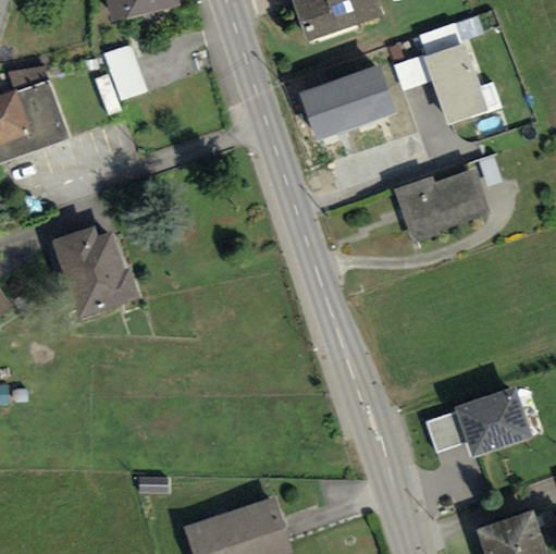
[(178,0),(106,0),(111,20),(180,3),(178,0)]
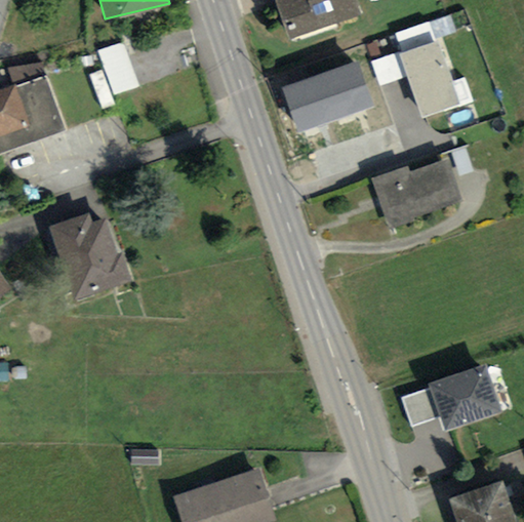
[(356,0),(277,0),(290,38),(361,13),(356,0)]
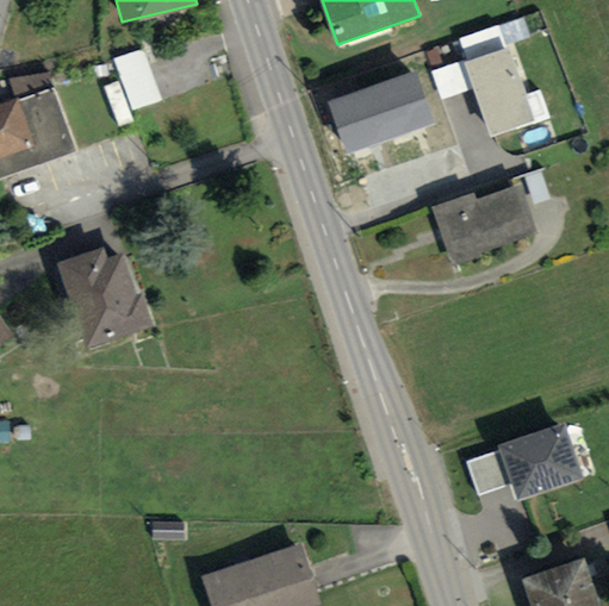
[(509,45),(464,62),(490,136),(535,120),(509,45)]
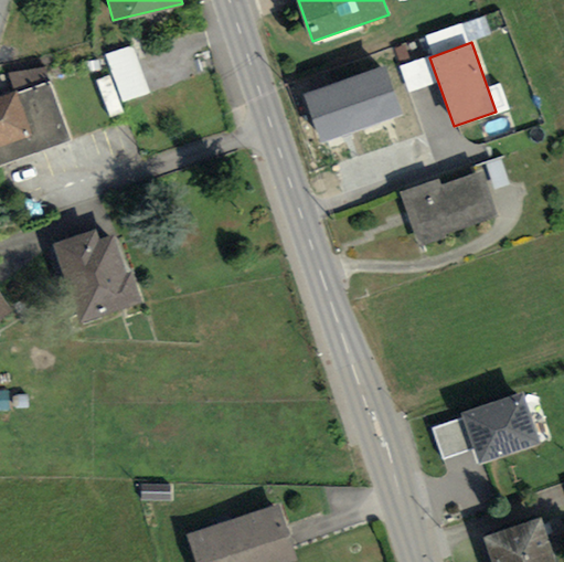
[(141,49),(113,56),(126,106),(155,98),(141,49)]
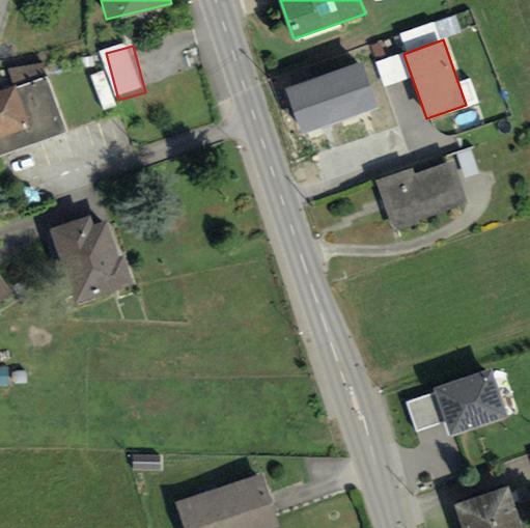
[(362,60),(286,88),(303,133),(379,105),(362,60)]
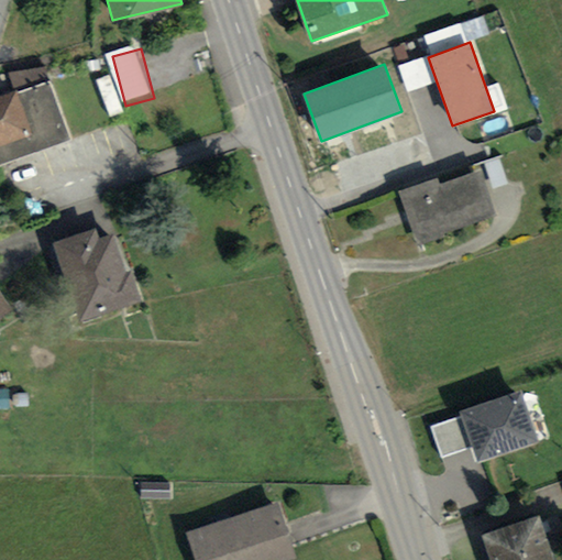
[(48,85),(0,103),(0,167),(69,141),(48,85)]
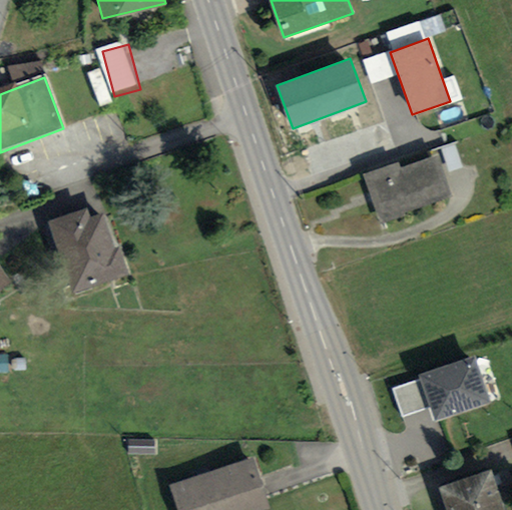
[(397,162),(363,174),(381,224),(454,198),(438,155),(400,169),(397,162)]
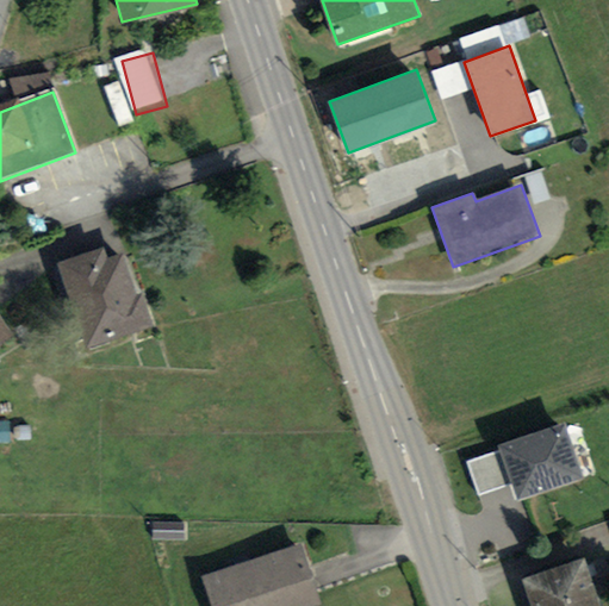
[(85,344),(150,322),(125,251),(106,257),(103,247),(56,262),(85,344)]
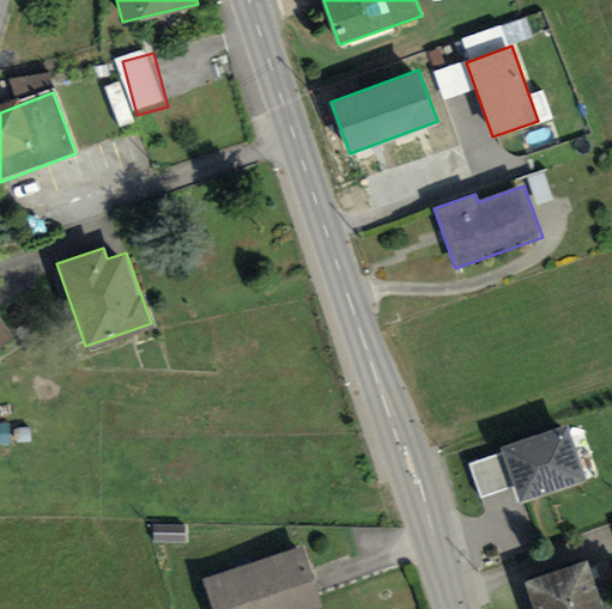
[(0,315),(0,346),(16,335),(0,315)]
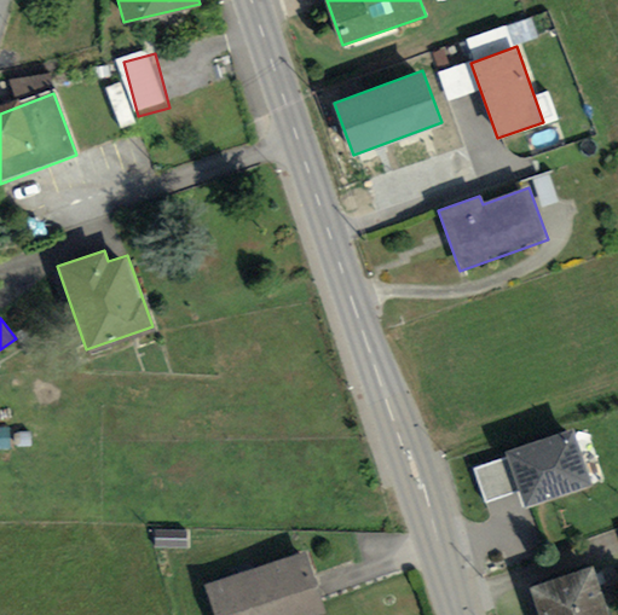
[(573,427),(504,452),(508,457),(473,470),(486,506),(521,494),(526,508),(594,483),(573,427)]
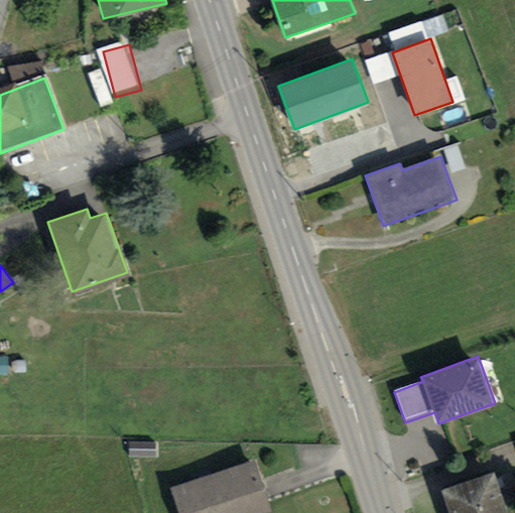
[(514,444),(506,446),(511,479),(514,478),(514,444)]
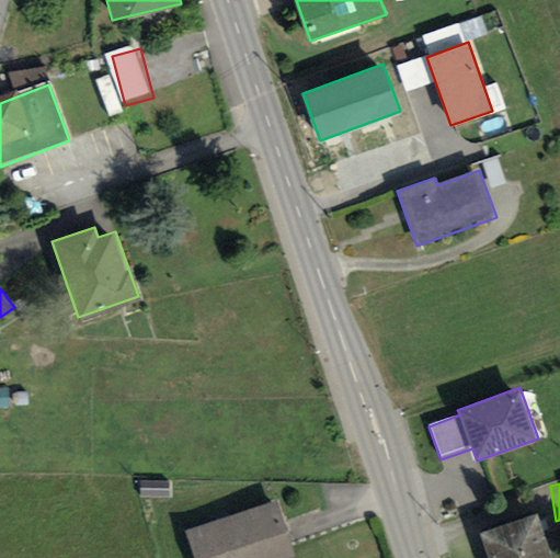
[(276,499),(181,531),(189,557),(296,557),(276,499)]
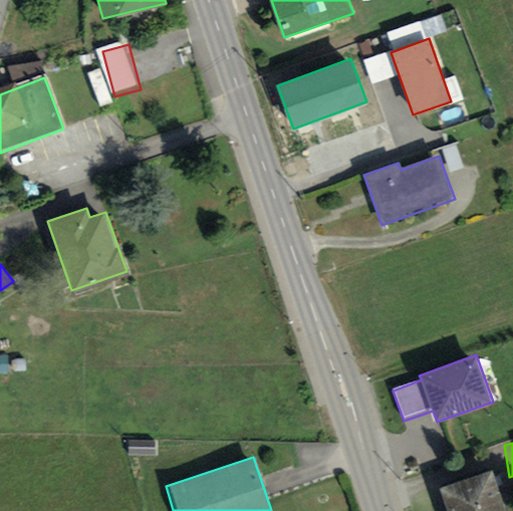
[(505,510),(491,470),(441,487),(448,510),(505,510)]
